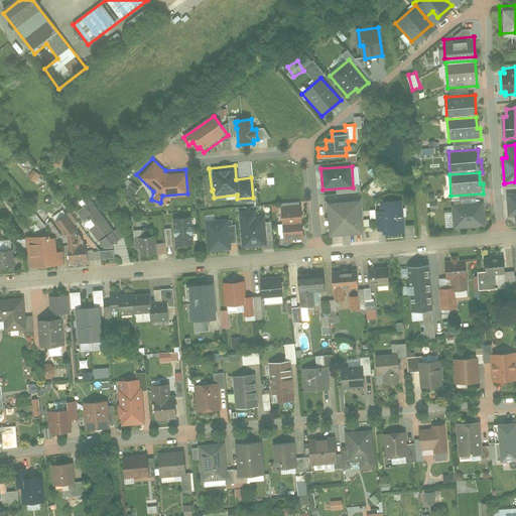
[(507,217),(515,216),(515,221),(515,220),(515,191),(505,194),(507,217)]
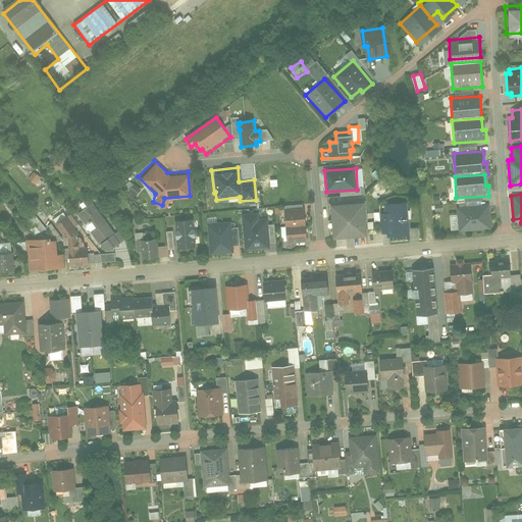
[(367,233),(364,199),(328,202),(331,237),(367,233)]
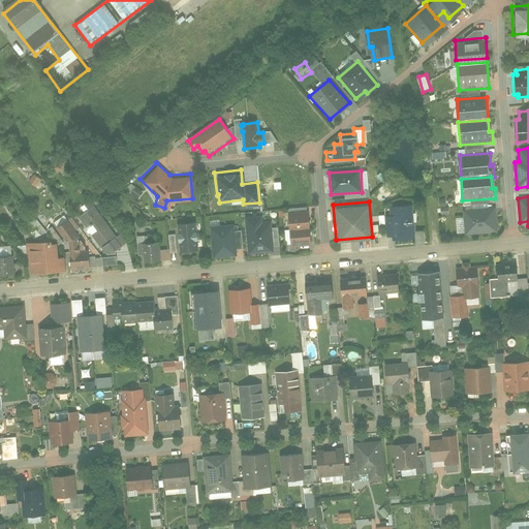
[(76,216),(99,247),(105,254),(124,240),(119,232),(115,236),(91,205),(76,216)]
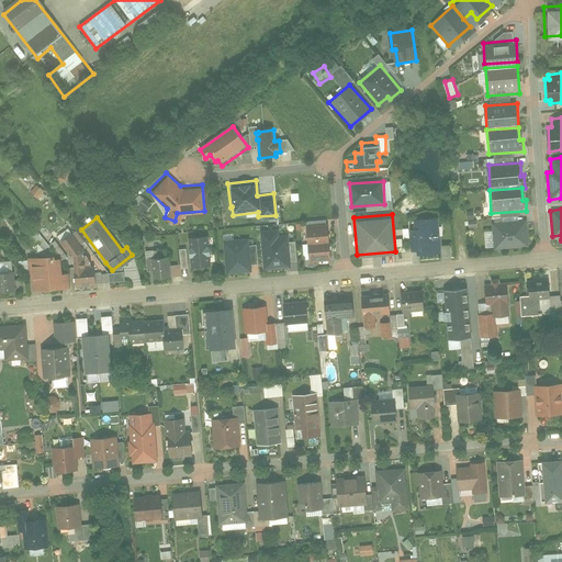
[(413,253),(417,251),(418,257),(442,255),(439,217),(415,220),(415,229),(411,231),(413,253)]
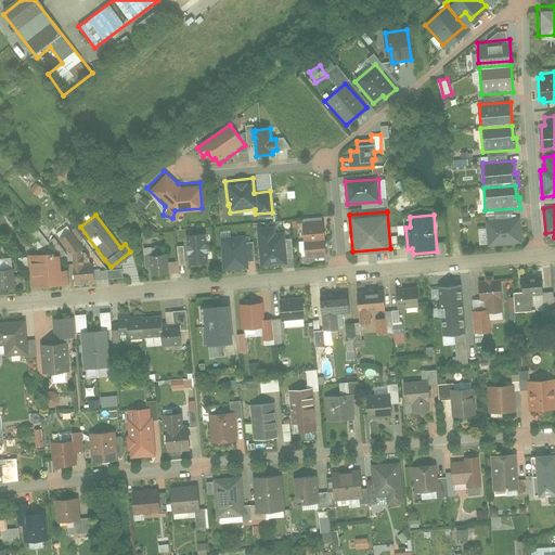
[(520,217),(486,220),(487,246),(521,244),(520,217)]
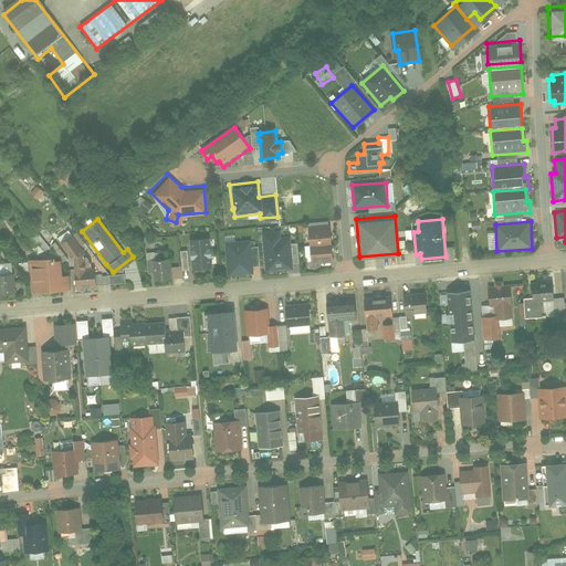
[(310,245),(333,243),(331,222),(307,224),(310,245)]
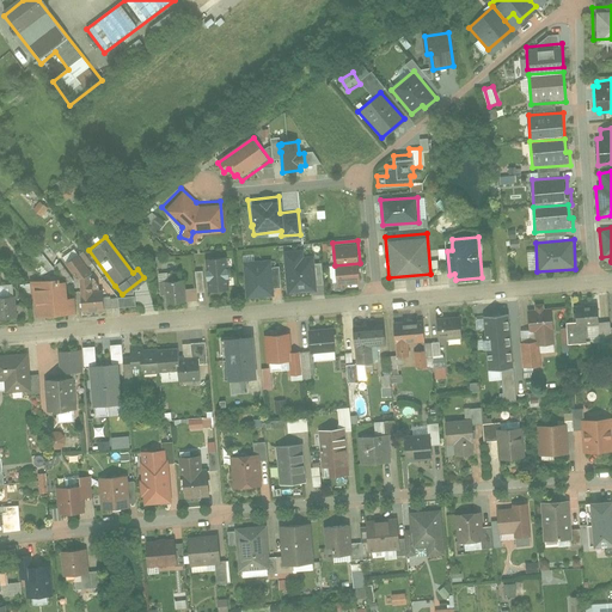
[(301,248),(282,249),(286,294),(317,292),(316,283),(323,283),(320,261),(313,262),(312,254),(301,255),(301,248)]
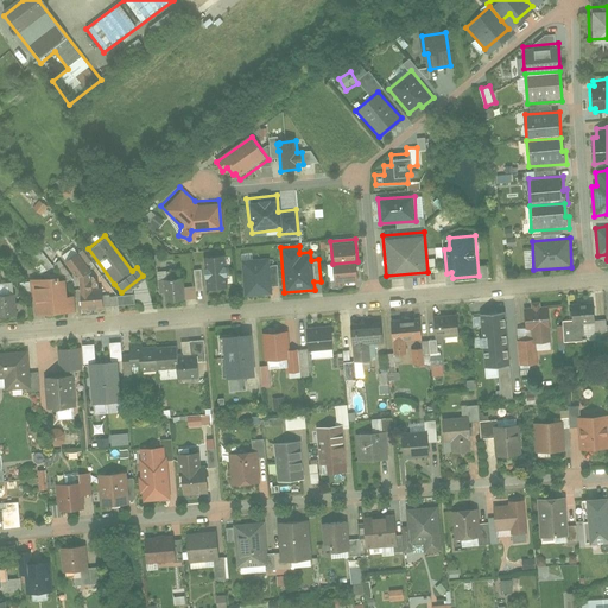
[(226,287),(222,252),(201,254),(204,290),(226,287)]
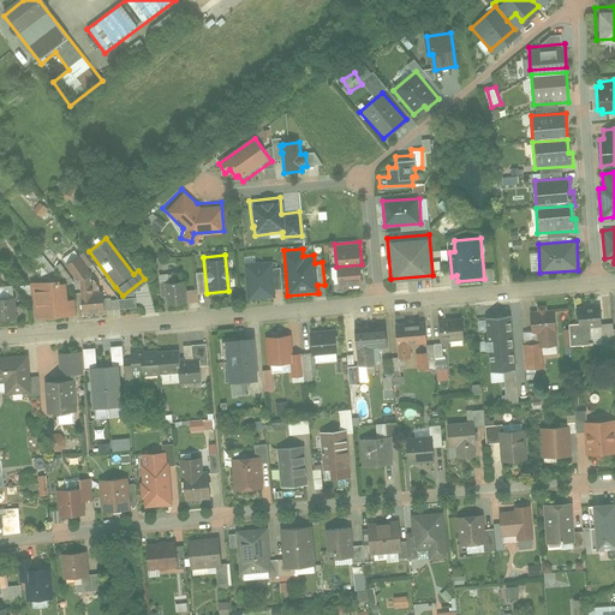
[(275,294),(272,258),(240,261),(244,297),(275,294)]
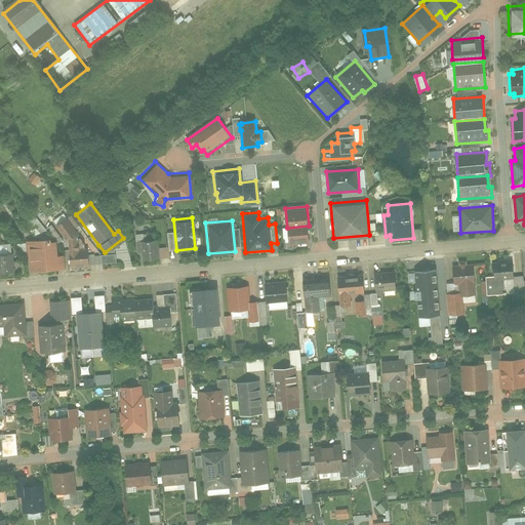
[(64,224),(57,229),(70,245),(72,271),(79,270),(91,269),(89,251),(78,252),(77,241),(64,224)]
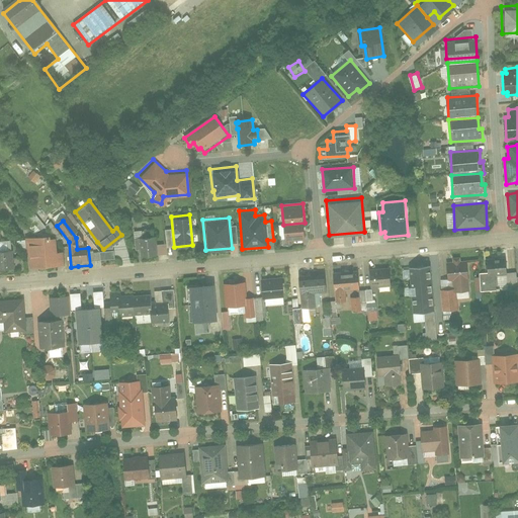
[(285,244),(307,242),(305,223),(283,225),(285,244)]
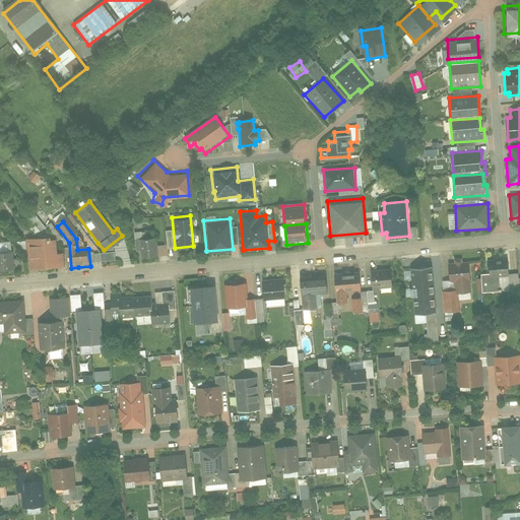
[(157,254),(155,235),(136,236),(138,256),(157,254)]
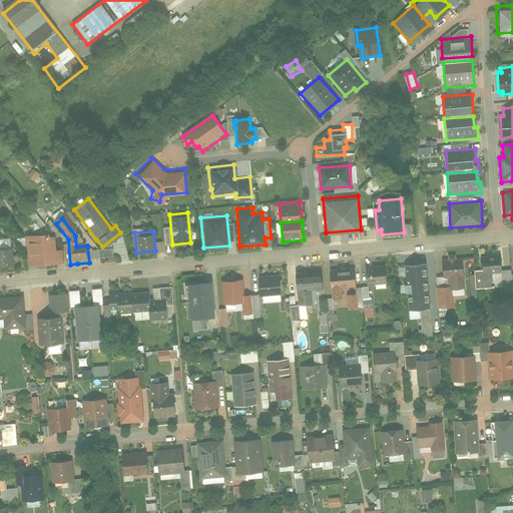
[(65,266),(63,251),(58,252),(57,237),(50,237),(50,234),(26,236),(28,257),(31,257),(32,269),(65,266)]
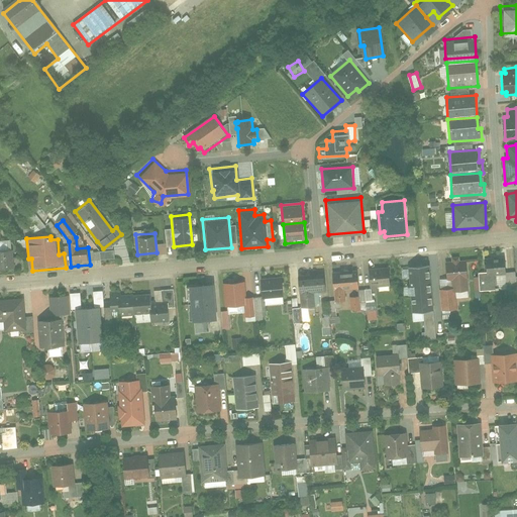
[(0,271),(15,270),(13,249),(0,250),(0,271)]
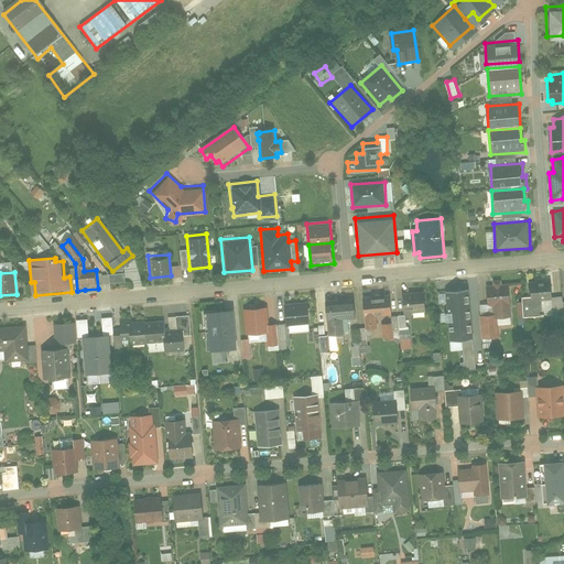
[(555,302),(553,281),(531,283),(533,304),(555,302)]
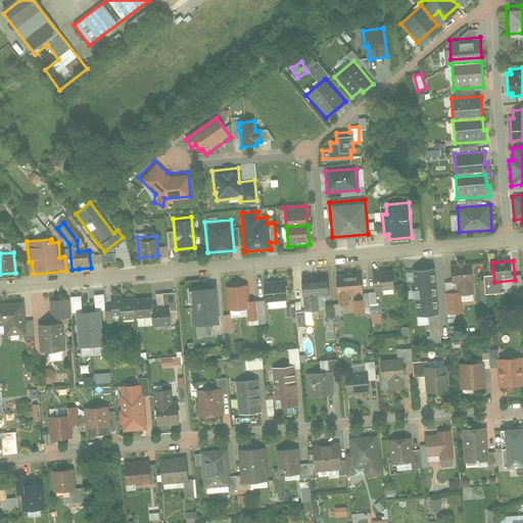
[(466,262),(458,263),(459,266),(453,266),(455,287),(460,286),(461,297),(476,296),(473,265),(467,265),(466,262)]
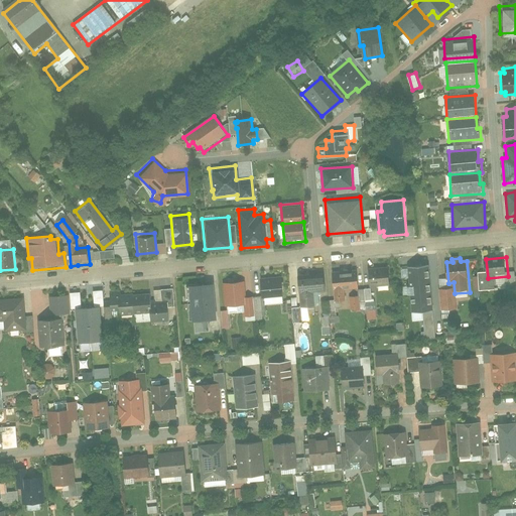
[(429,263),(404,266),(406,287),(431,284),(429,263)]
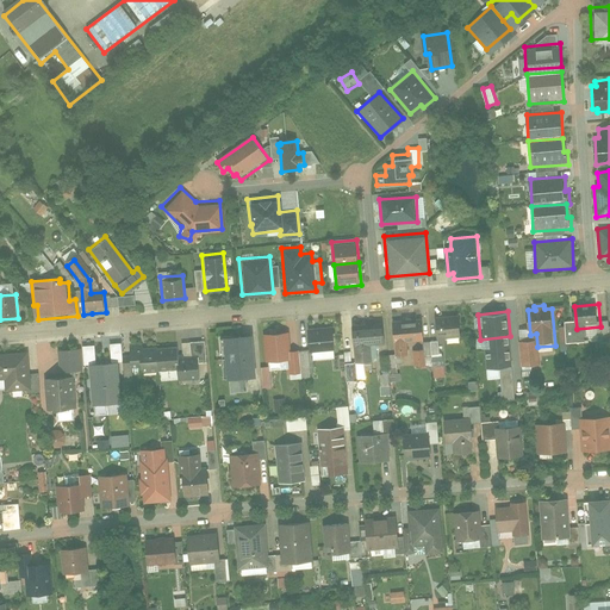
[(461,316),(436,318),(439,343),(464,341),(461,316)]
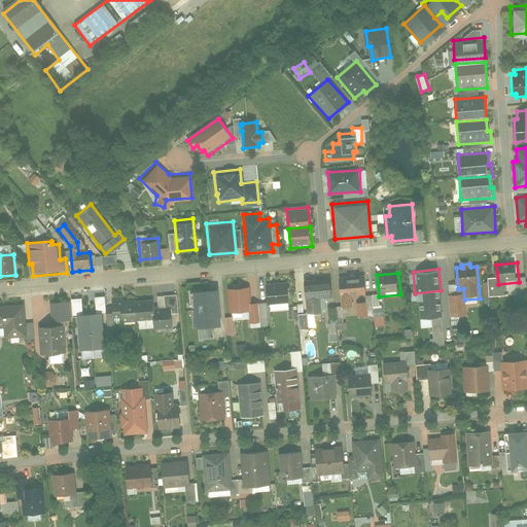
[(366,280),(340,282),(343,312),(355,311),(354,299),(369,296),(366,280)]
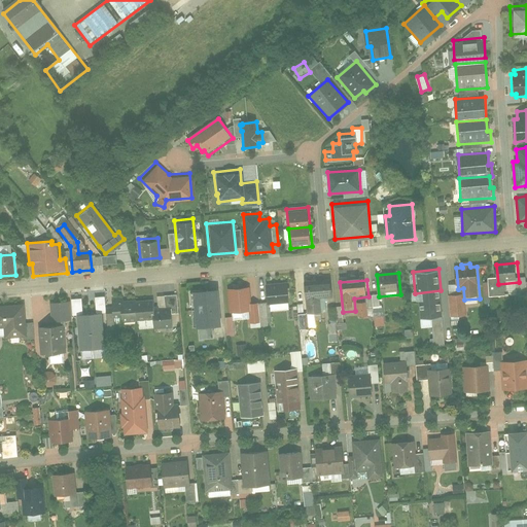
[(320,300),(334,297),(332,281),(306,284),(308,301),(320,300)]
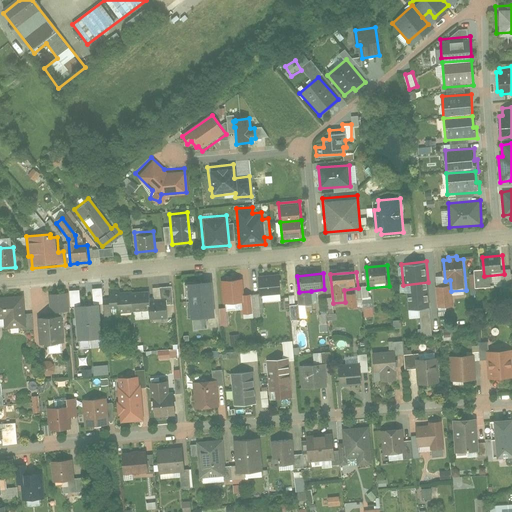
[(283,296),(281,276),(259,278),(261,298),(283,296)]
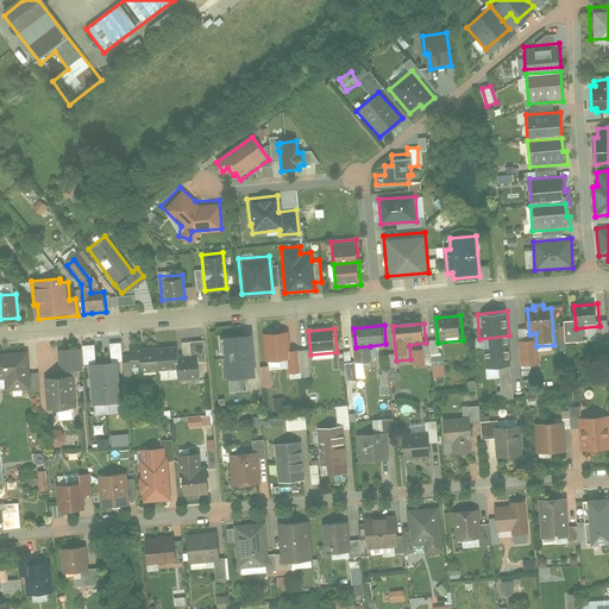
[(294,362),(290,333),(264,336),(267,364),(294,362)]
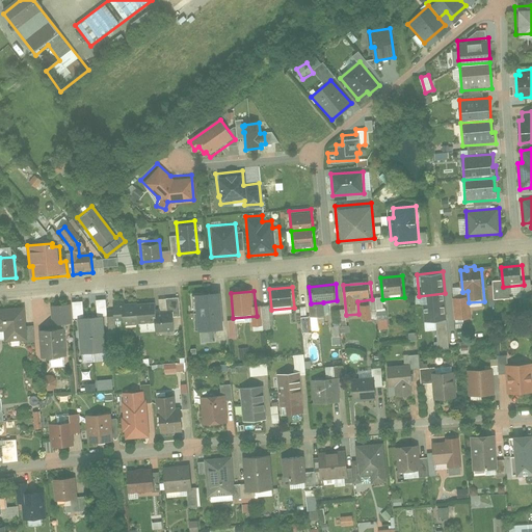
[(222,328),(219,293),(192,296),(195,331),(222,328)]
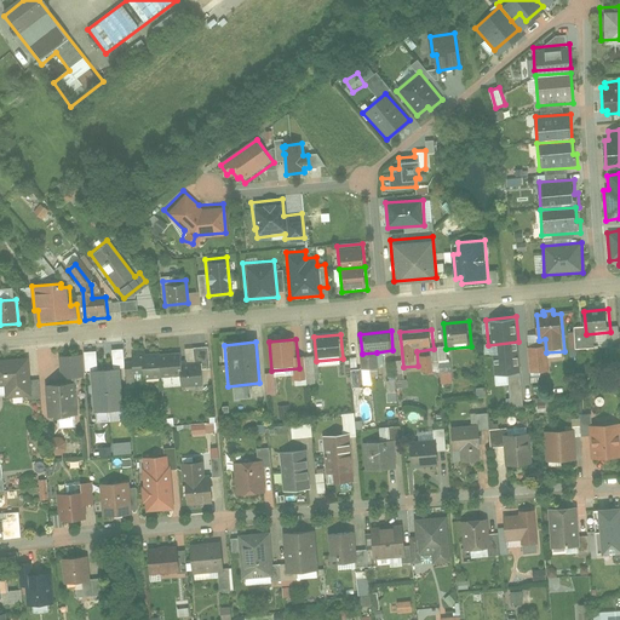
[(114,363),(125,363),(126,349),(114,349),(114,363)]
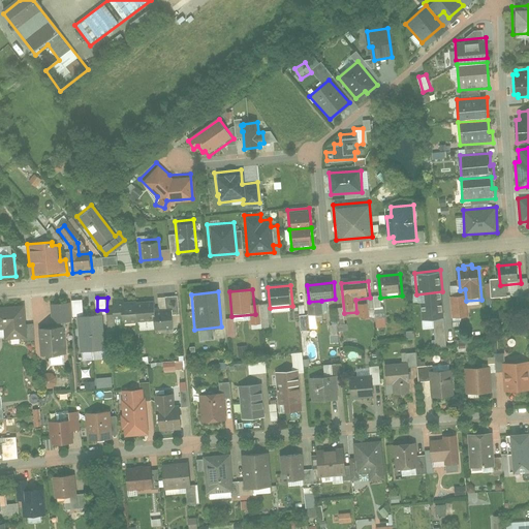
[(157,322),(155,301),(124,304),(123,301),(114,302),(116,322),(125,321),(125,325),(157,322)]
